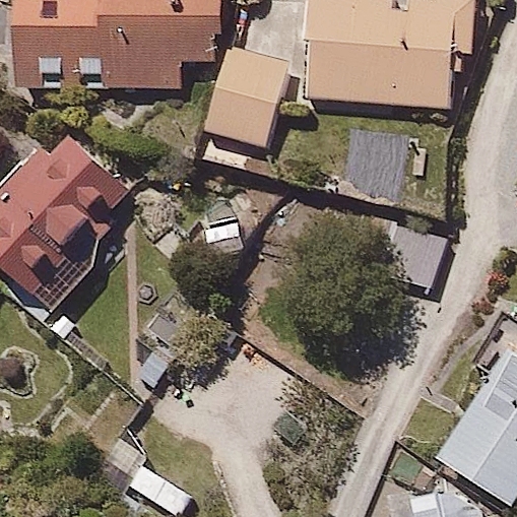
[(21,0),(21,83),(178,83),(178,58),(214,58),(213,0),(21,0)]
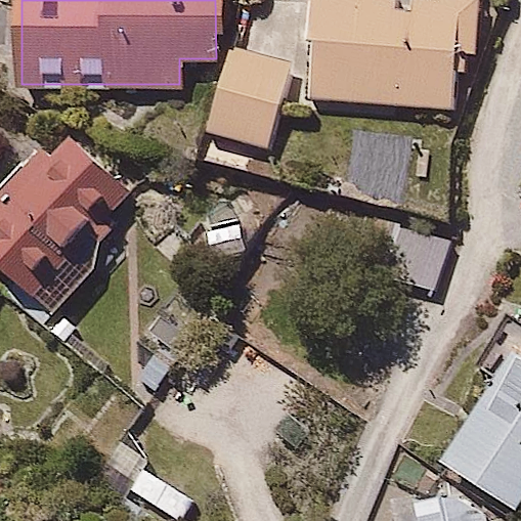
[(312,0),(306,97),(446,106),(449,53),(475,55),(478,0),(312,0)]
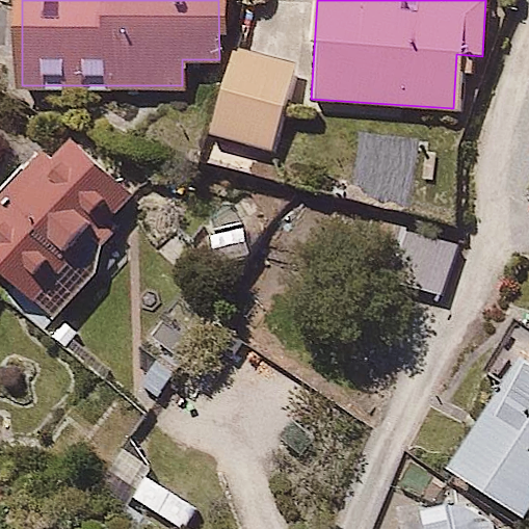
[(297,60),(230,46),(211,130),(278,144),(297,60)]
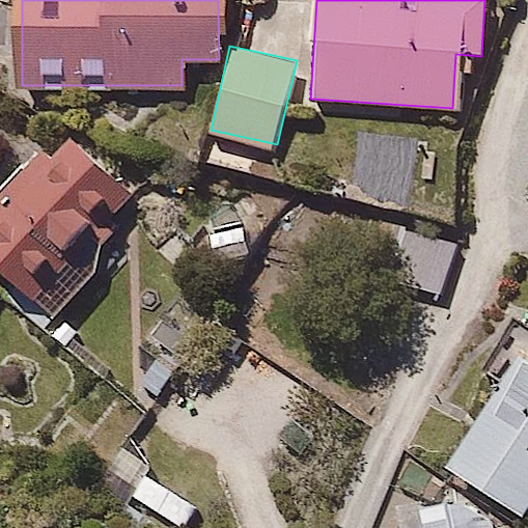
[(0,260),(55,315),(90,279),(68,258),(129,198),(59,130),(0,189),(0,260)]
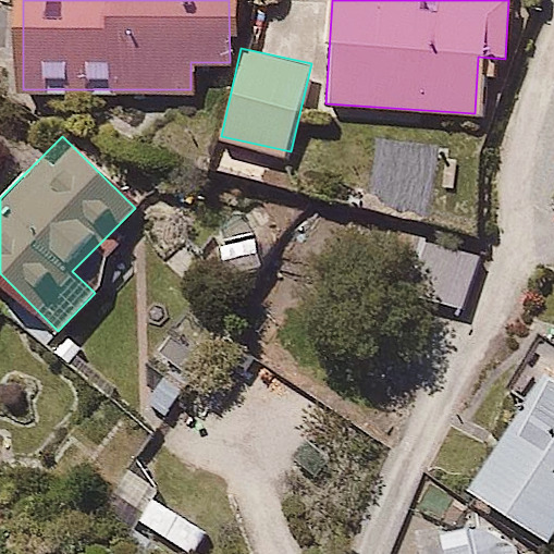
[(487,244),(390,218),(379,257),(425,269),(416,300),(467,315),(487,244)]
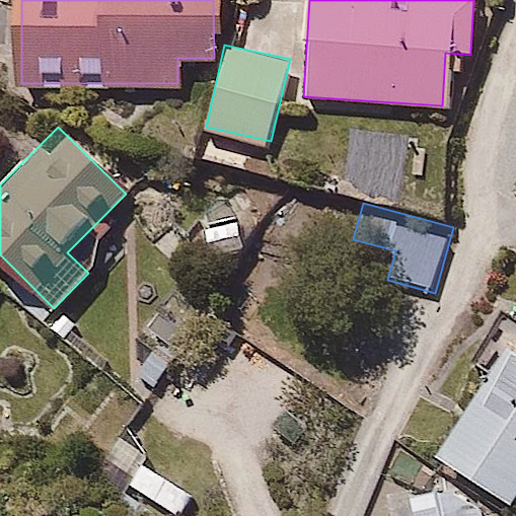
[(515,486),(515,358),(506,351),(436,456),(505,503),(515,486)]
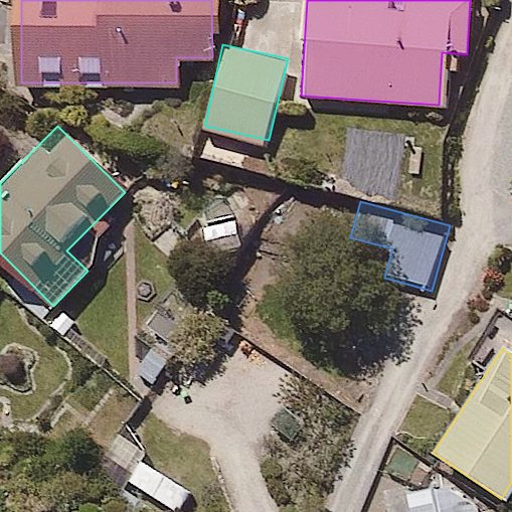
[(478,511),(474,489),(386,504),(387,511),(478,511)]
